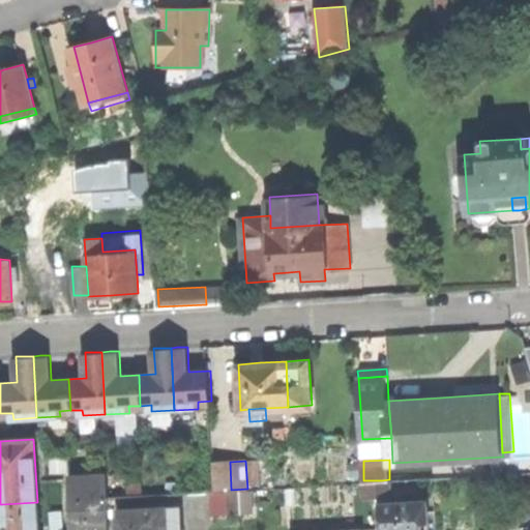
[(214,463),(215,491),(231,490),(230,462),(214,463)]
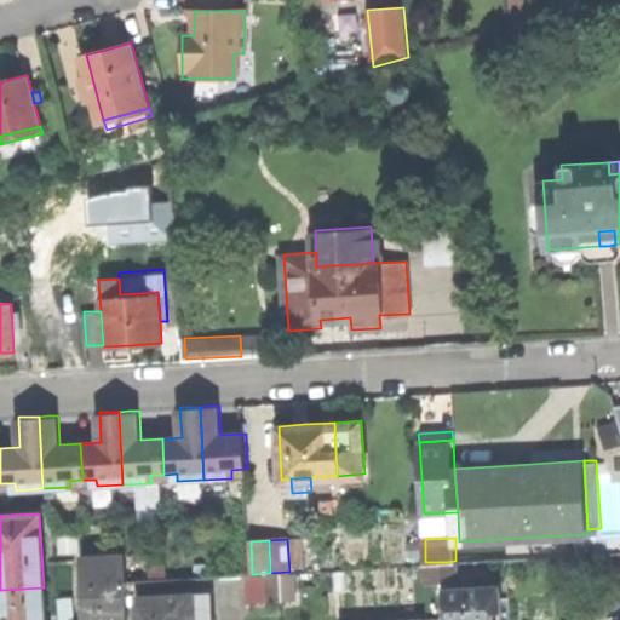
[(127,555),(80,557),(84,613),(131,610),(127,555)]
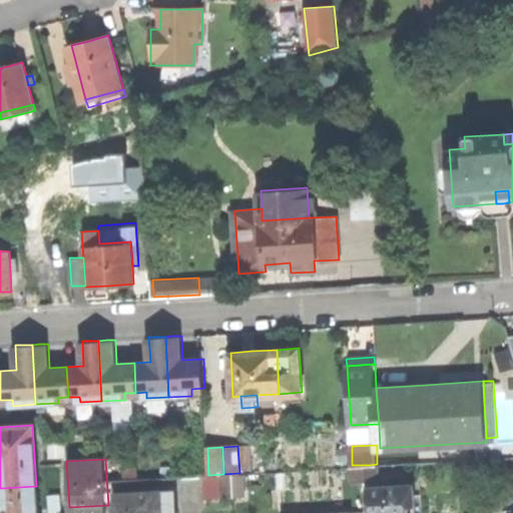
[(370,465),(370,487),(382,487),(381,464),(377,464),(370,465)]
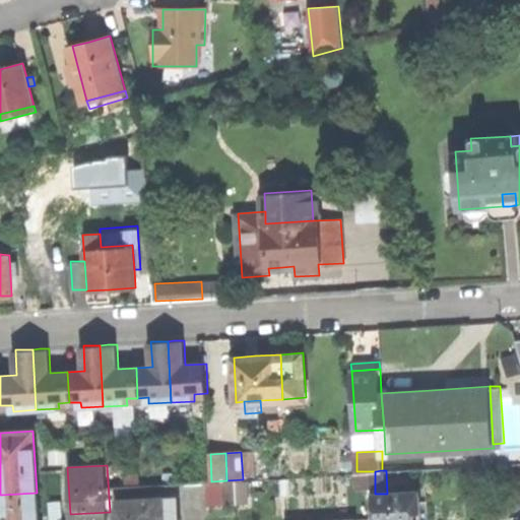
[(121,488),(122,501),(172,498),(172,484),(121,488)]
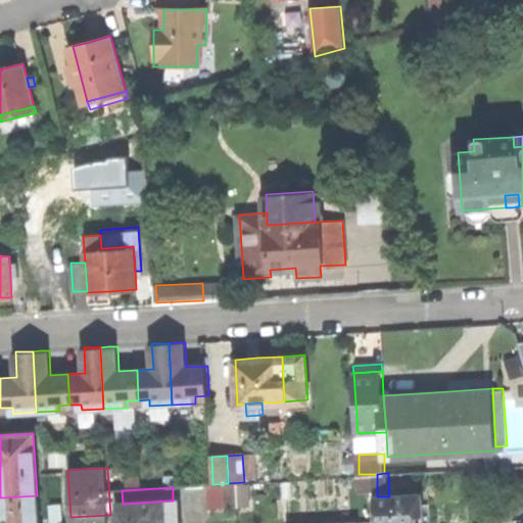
[(38,522),(37,495),(2,497),(3,522),(38,522)]
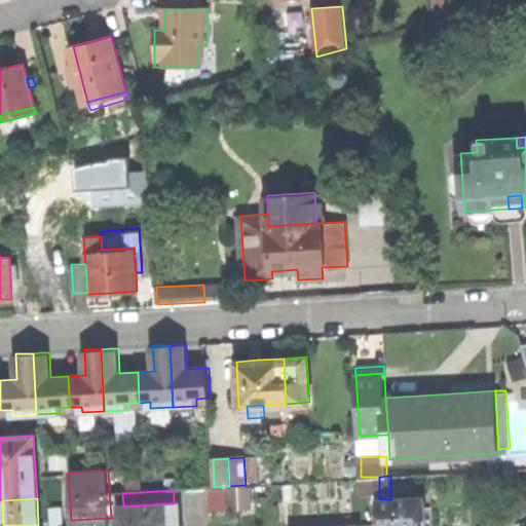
[(421,525),(421,521),(427,521),(427,505),(418,498),(391,499),(379,499),(380,525),(421,525)]
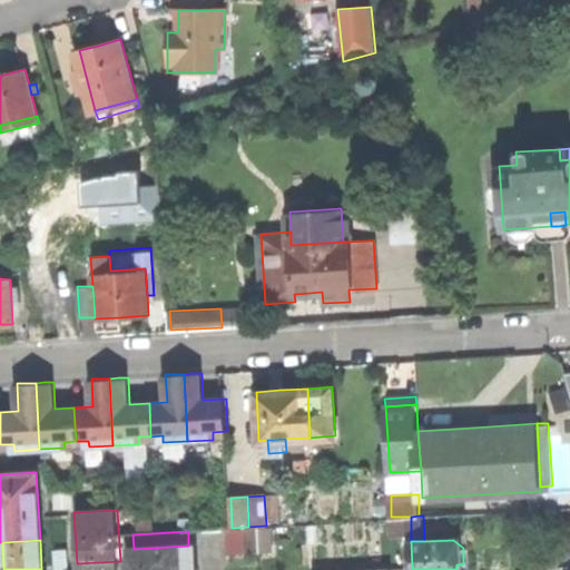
[(130,549),(130,569),(196,569),(195,546),(188,546),(134,549),(130,549)]
